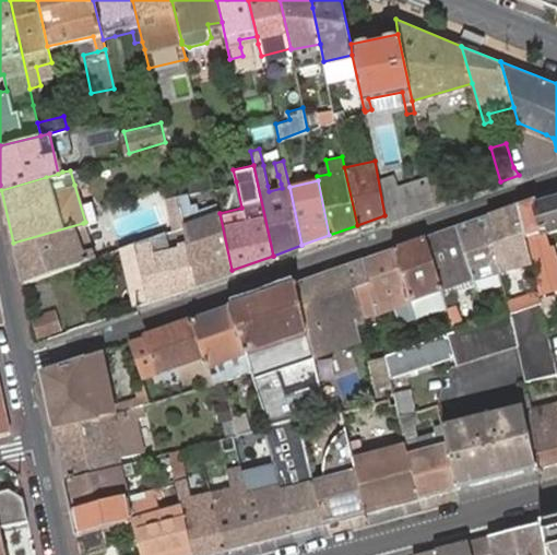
[(185,234),(196,283),(232,270),(221,221),(200,228),(196,213),(194,205),(188,207),(184,190),(176,192),(176,196),(178,204),(182,225),(185,234)]
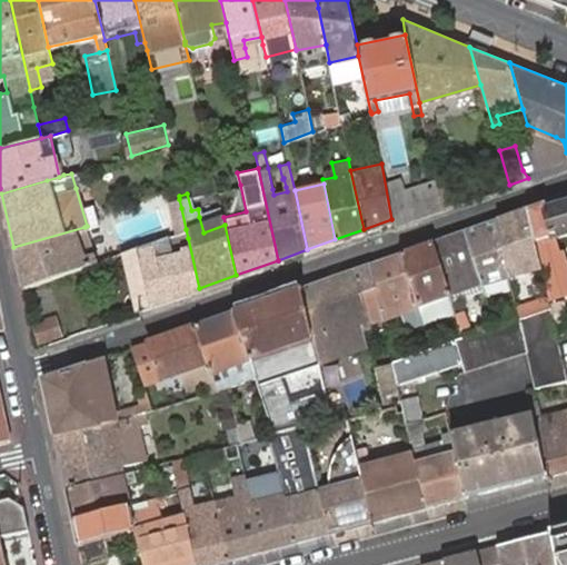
[(186,229),(181,208),(179,199),(170,201),(177,231),(186,229)]
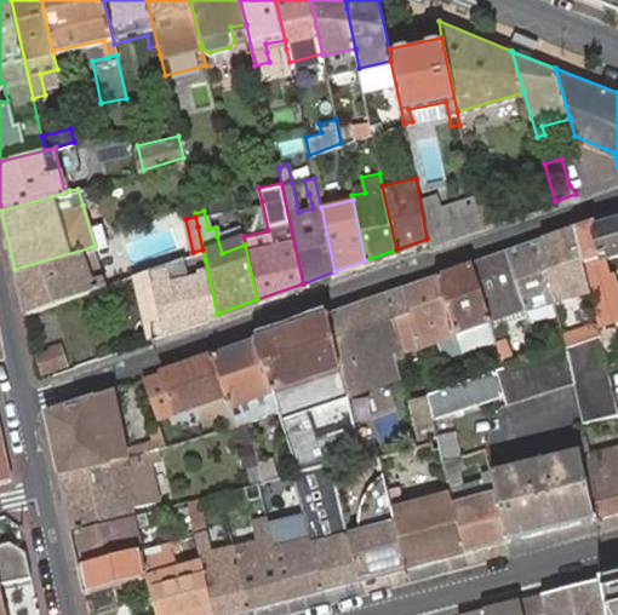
[(617,217),(595,224),(593,217),(573,224),(582,260),(601,254),(602,256),(617,249),(617,217)]
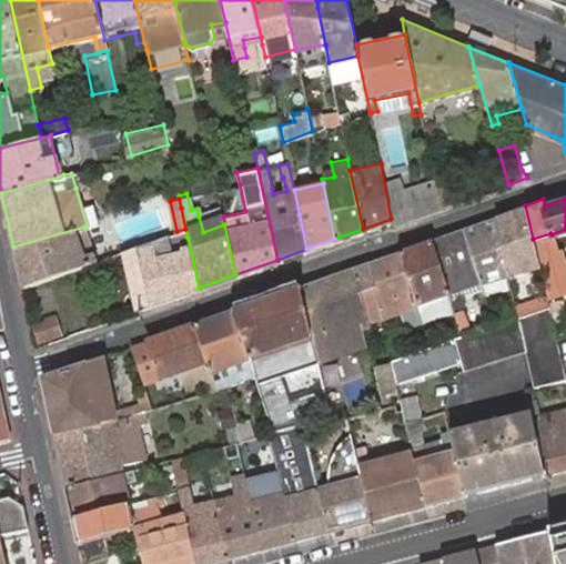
[(533,239),(525,205),(494,217),(504,260),(513,257),(515,264),(529,260),(526,252),(535,249),(533,239)]
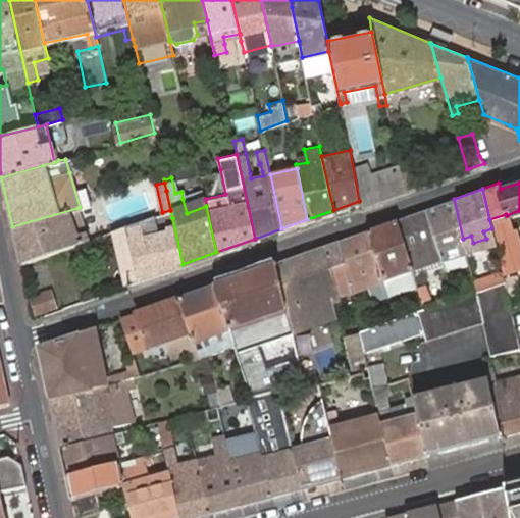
[(203,192),(183,199),(187,213),(206,206),(205,199),(203,192)]
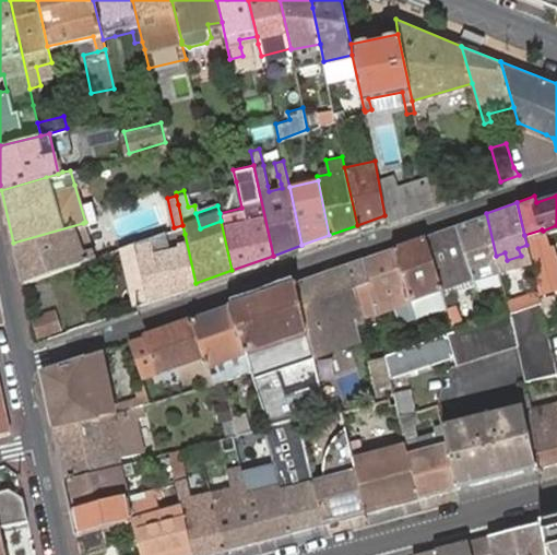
[(496,256),(486,213),(455,224),(473,276),(480,274),(478,268),(490,264),(493,271),(498,269),(496,256)]
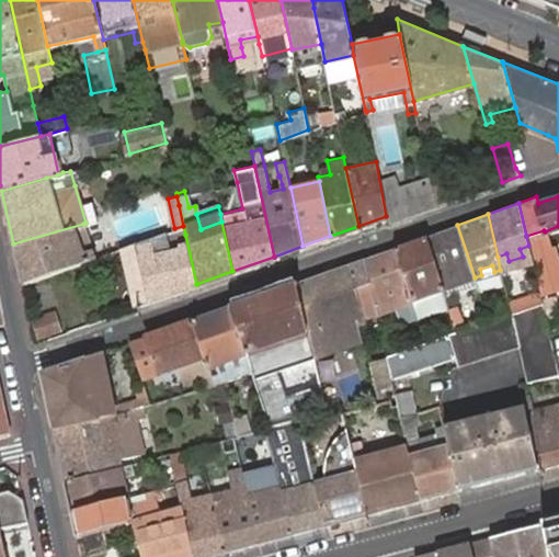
[(13,243),(21,282),(94,257),(83,224),(13,243)]
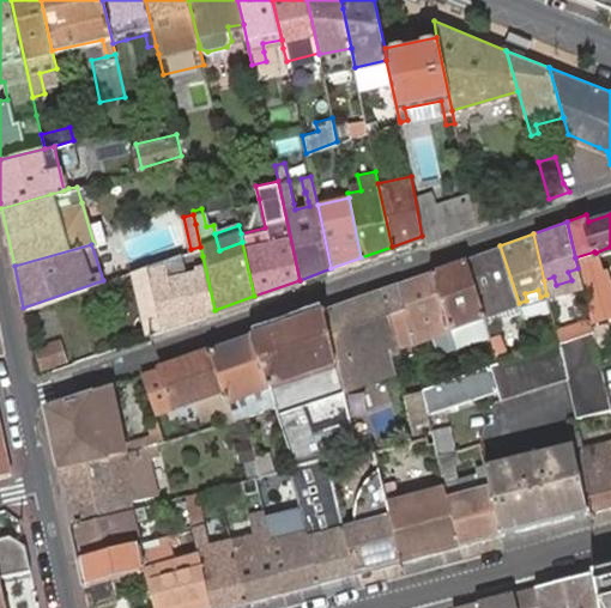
[(519,303),(500,245),(465,257),(483,315),(485,321),(520,310),(519,303)]
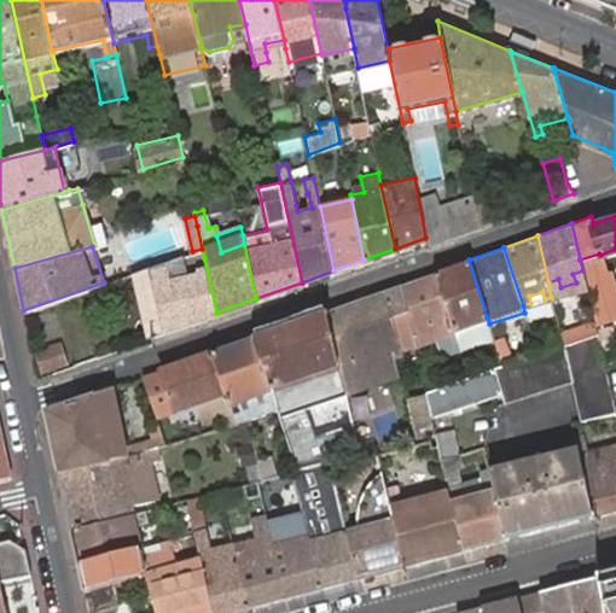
[(145,315),(150,336),(216,313),(204,258),(195,262),(197,268),(182,270),(180,256),(134,272),(145,315)]
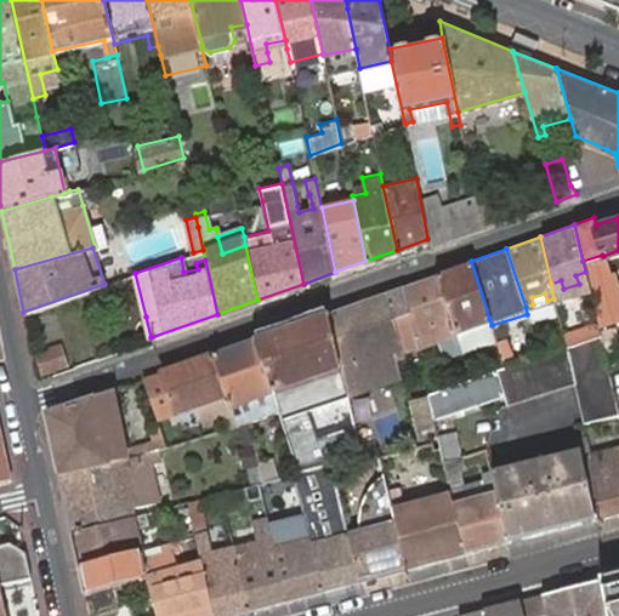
[(489,319),(471,261),(437,273),(456,331),(489,319)]
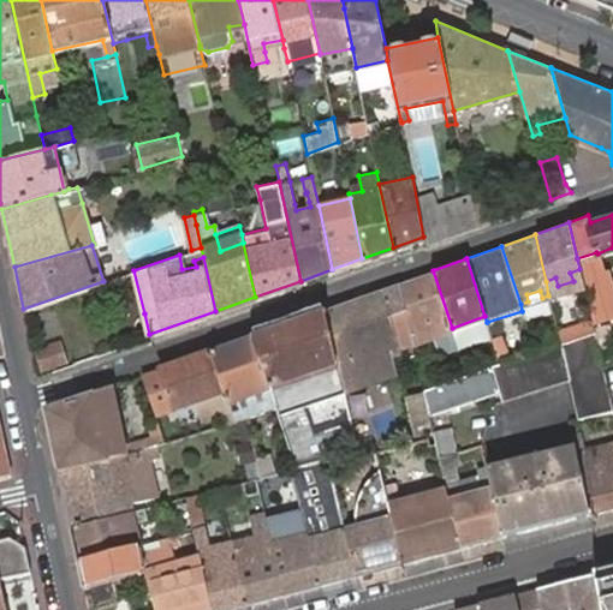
[(452,328),(433,270),(399,282),(405,308),(412,340),(452,328)]
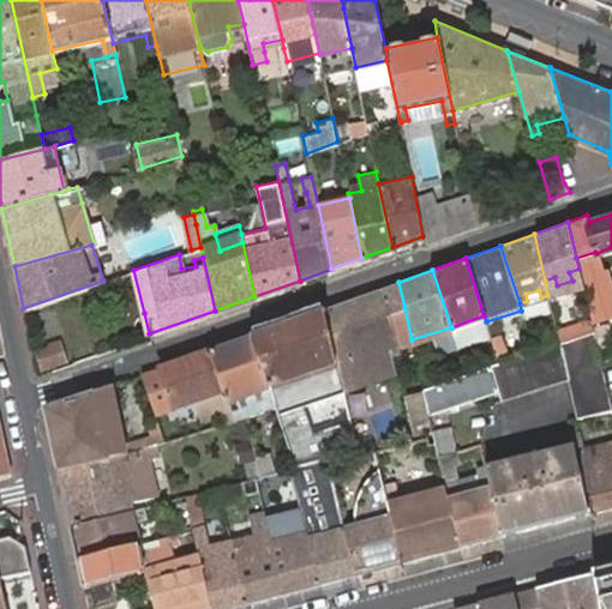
[(405,307),(399,282),(324,308),(333,348),(339,369),(389,353),(396,350),(399,349),(391,312),(405,307)]
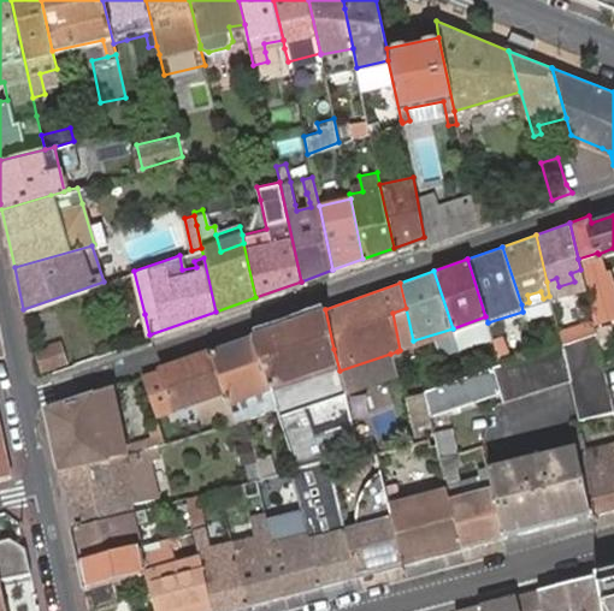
[(529,302),(521,304),(523,312),(524,314),(551,306),(549,296),(543,298),(541,291),(527,295),(529,302)]
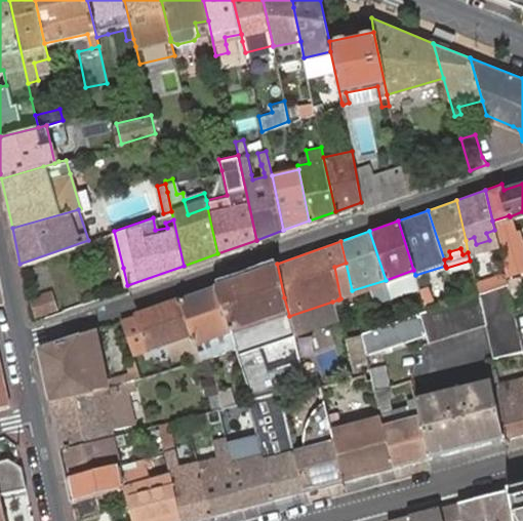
[(284,297),(277,264),(214,285),(226,318),(229,330),(235,346),(236,346),(252,397),(280,390),(305,383),(292,331),(289,316),(284,297)]
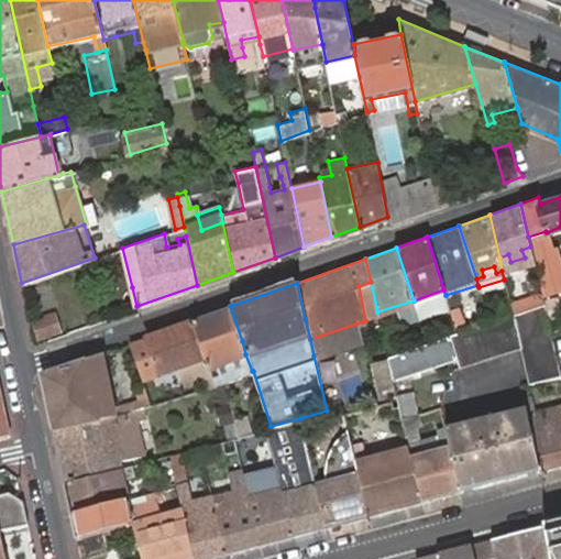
[(446,295),(443,289),(414,300),(419,317),(449,307),(446,295)]
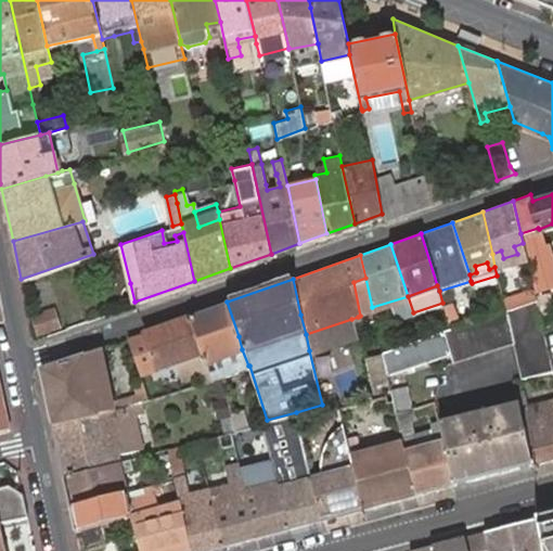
[(501,297),(504,308),(536,297),(532,286),(501,297)]
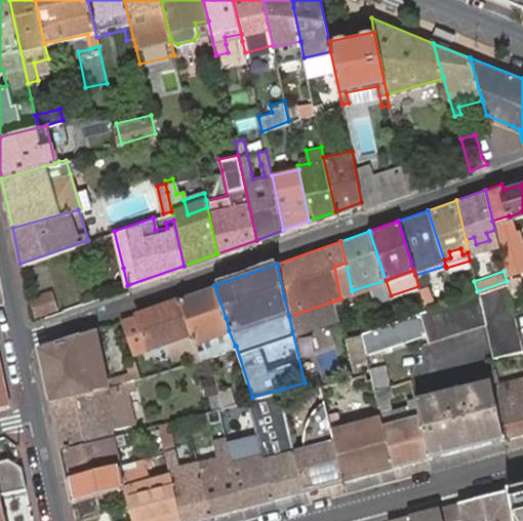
[(398,319),(361,331),(366,351),(427,331),(429,339),(485,321),(492,355),(522,348),(512,306),(507,281),(477,291),(456,298),(428,309),(412,314),(398,319)]
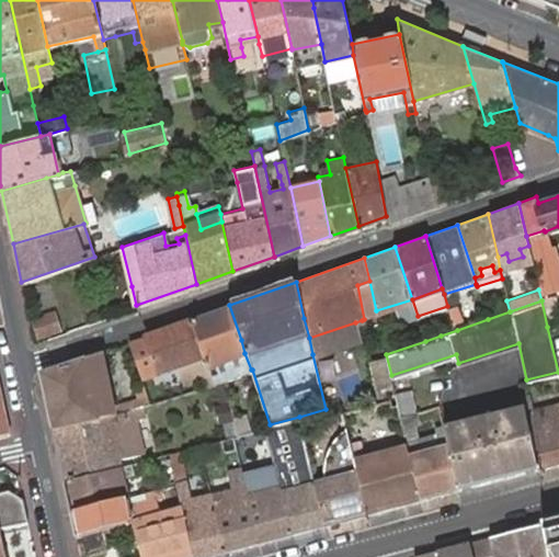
[(483,308),(488,319),(510,311),(506,300),(483,308)]
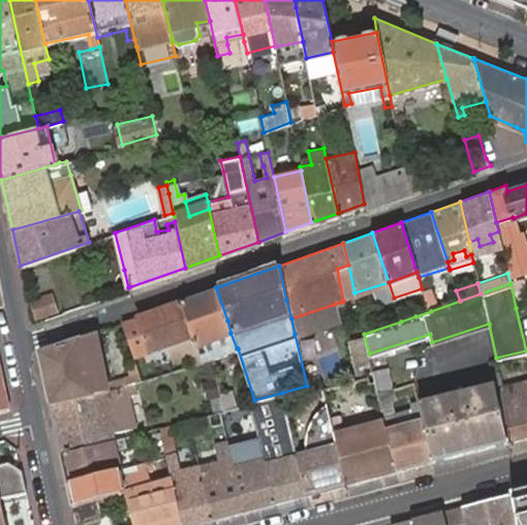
[(227,320),(216,287),(180,301),(191,334),(195,345),(197,349),(200,361),(213,357),(237,348),(230,333),(227,320)]
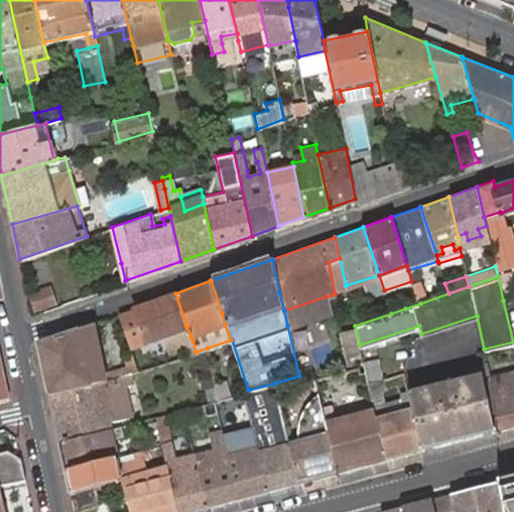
[(421,280),(412,283),(415,289),(420,303),(428,300),(421,280)]
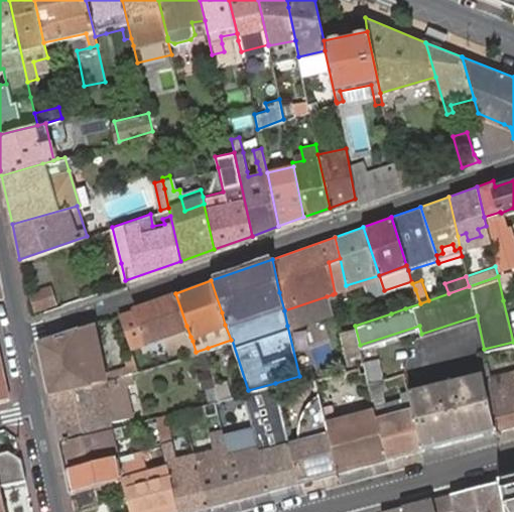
[(48,287),(30,295),(35,306),(53,299),(48,287)]
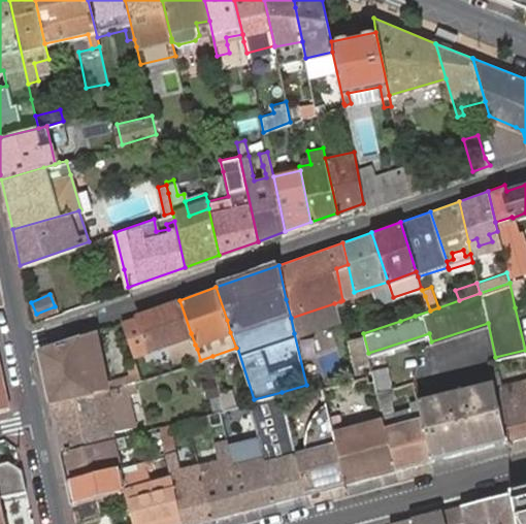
[(411,301),(415,316),(430,310),(425,296),(411,301)]
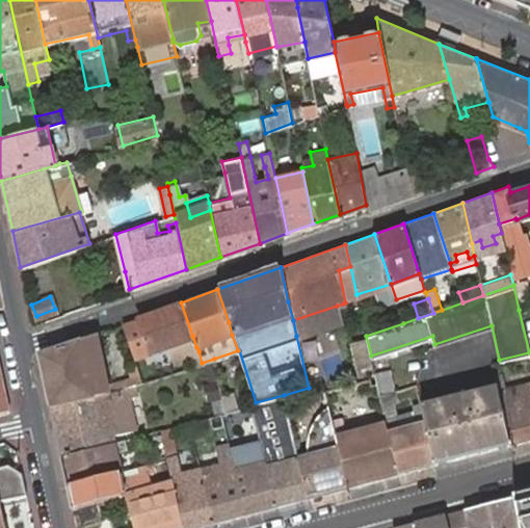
[(192,336),(181,302),(122,322),(134,357),(151,351),(167,345),(173,360),(199,351),(196,347),(192,336)]
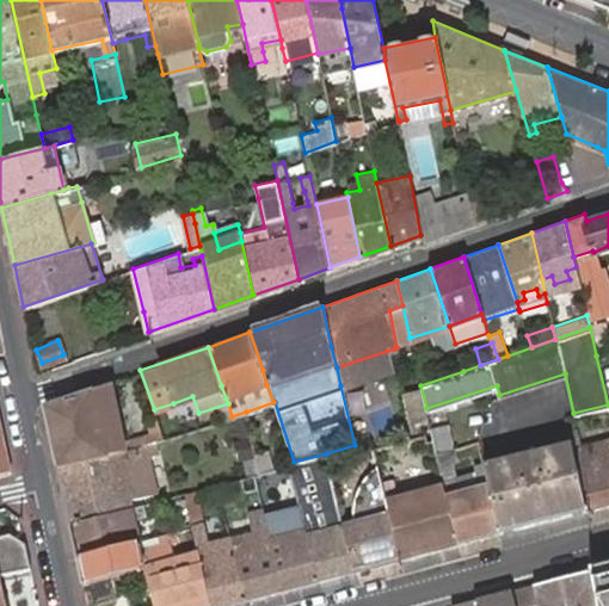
[(387,351),(337,368),(340,385),(393,368),(391,363),(387,351)]
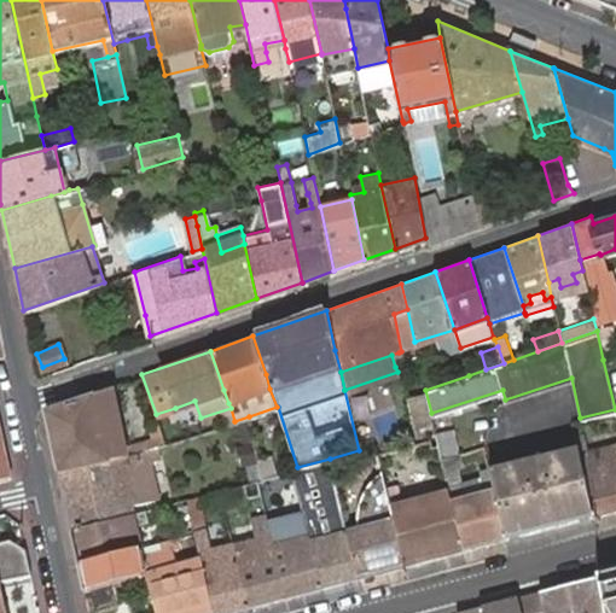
[(106,387),(45,409),(57,468),(122,455),(151,447),(156,445),(166,442),(162,432),(120,444),(110,401),(106,387)]
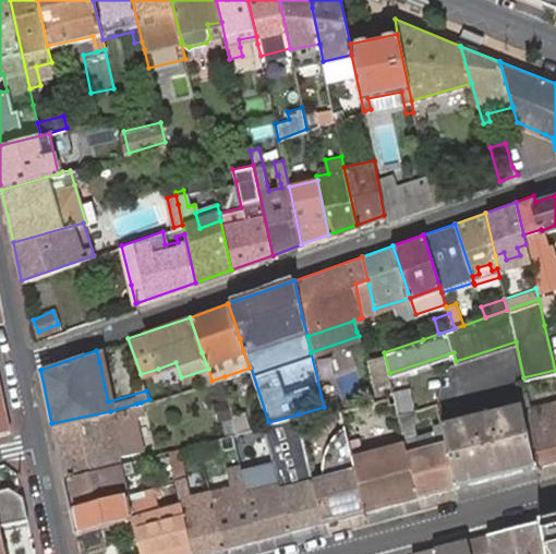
[(389,373),(384,352),(367,357),(376,393),(393,389),(389,373)]
